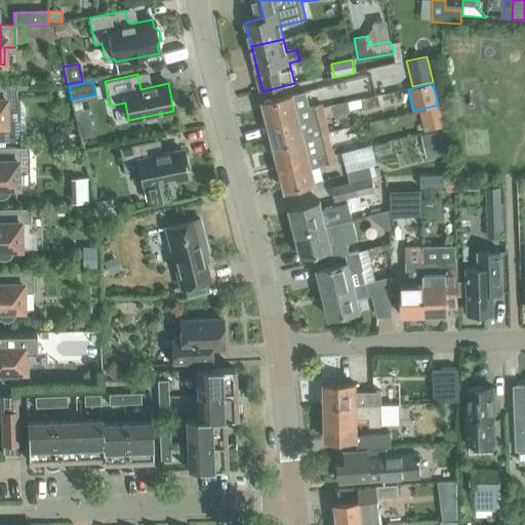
[(0,140),(6,142),(5,126),(5,109),(15,109),(15,103),(15,86),(0,86),(0,140)]
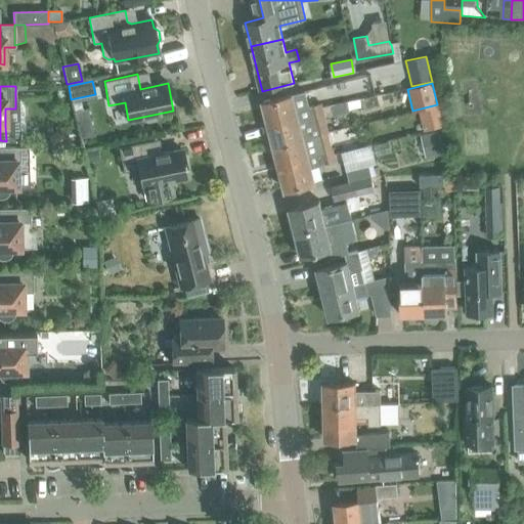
[(307,92),(293,95),(262,103),(268,125),(286,121),(286,124),(324,115),(319,97),(309,100),(307,92)]
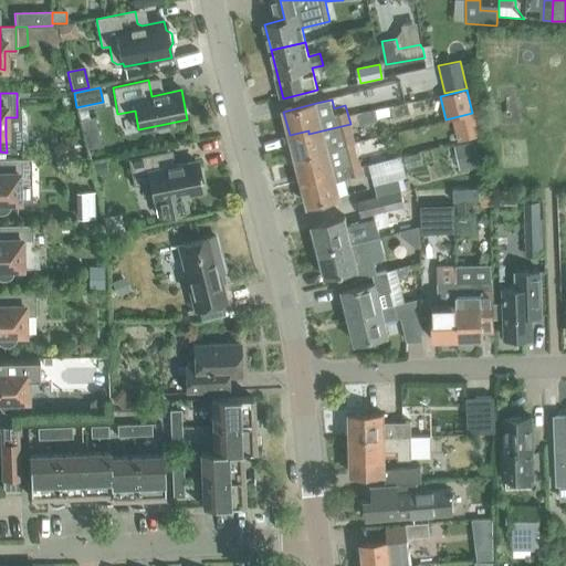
[(80,121),(88,118),(86,109),(77,112),(80,121)]
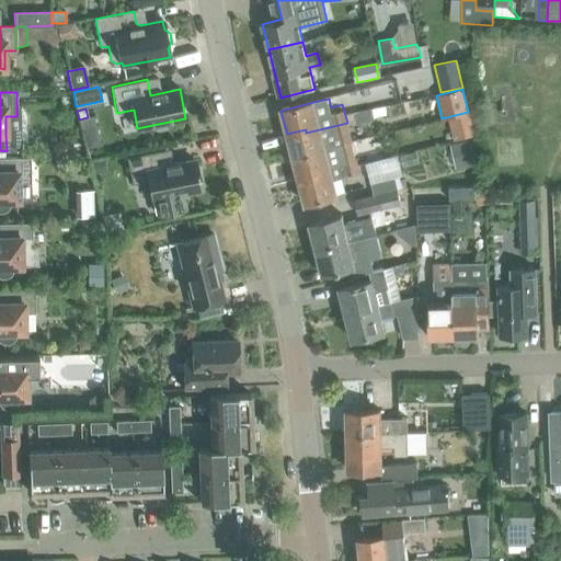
[(370,109),(354,113),(355,122),(373,117),(370,109)]
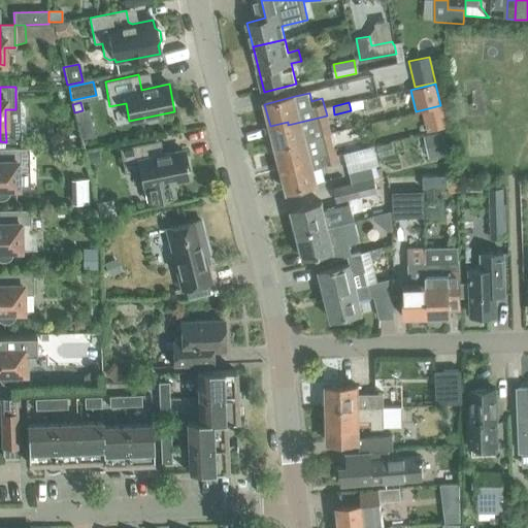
[(446,127),(441,107),(422,111),(426,132),(442,128),(446,127)]
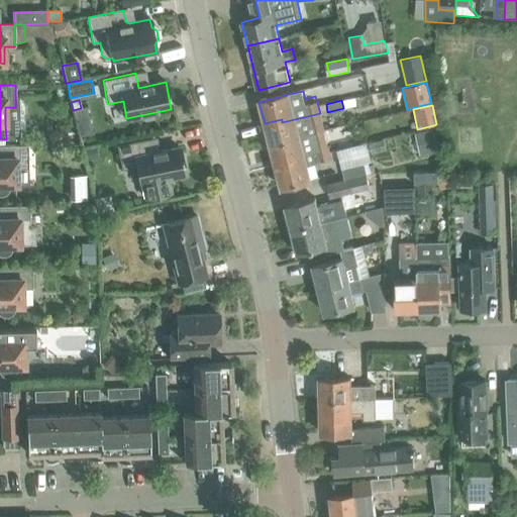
[(282,119),(265,123),(270,144),(300,137),(323,131),(324,130),(320,113),(282,122),(282,119)]
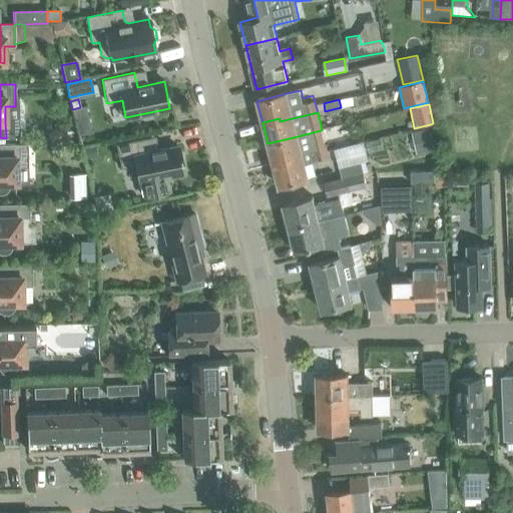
[(434,150),(430,131),(429,128),(413,131),(418,154),(431,151),(434,150)]
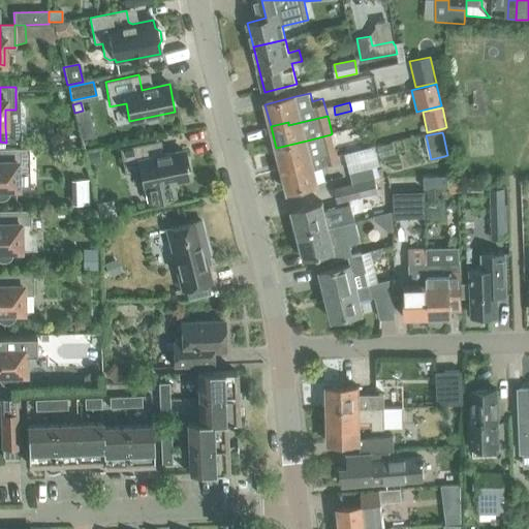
[(331,134),(307,141),(276,148),(281,169),(299,165),(298,161),(336,152),(336,150),(335,151),(331,134)]
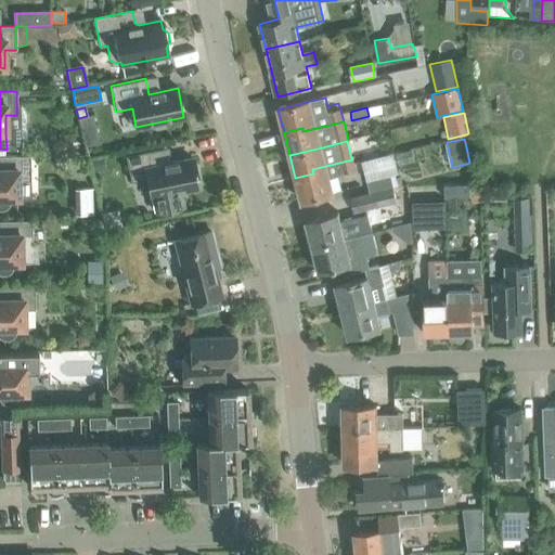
[(67,142),(67,154),(79,154),(79,142),(67,142)]
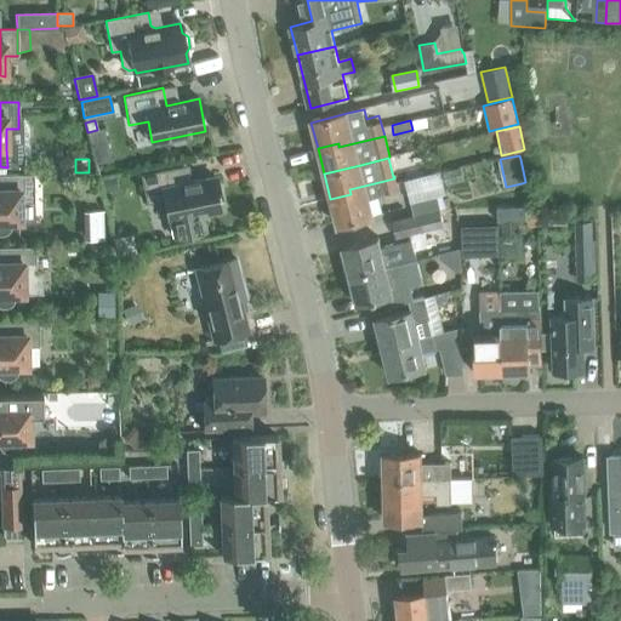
[(164,200),(171,238),(205,231),(201,214),(222,210),(215,177),(183,184),(180,167),(140,175),(146,204),(164,200)]
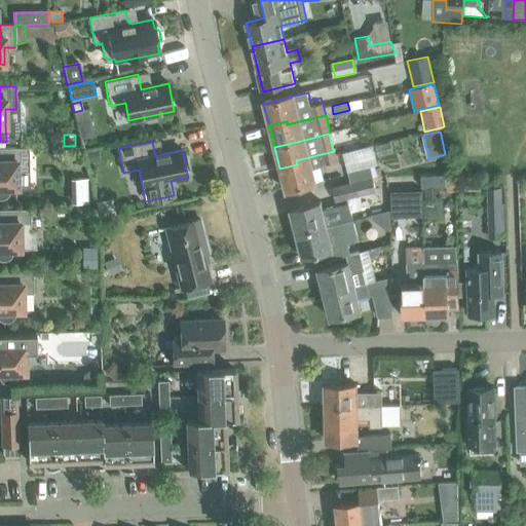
[(0,197),(2,197),(6,195),(7,192),(7,188),(17,187),(28,187),(28,171),(27,148),(0,148),(0,197)]
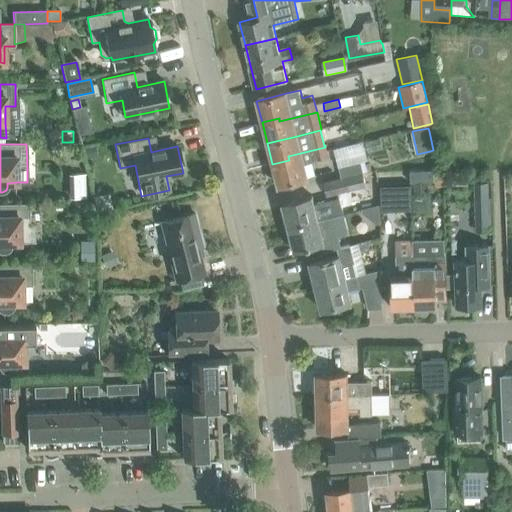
[(95,146),(84,148),(86,159),(97,157),(95,146)]
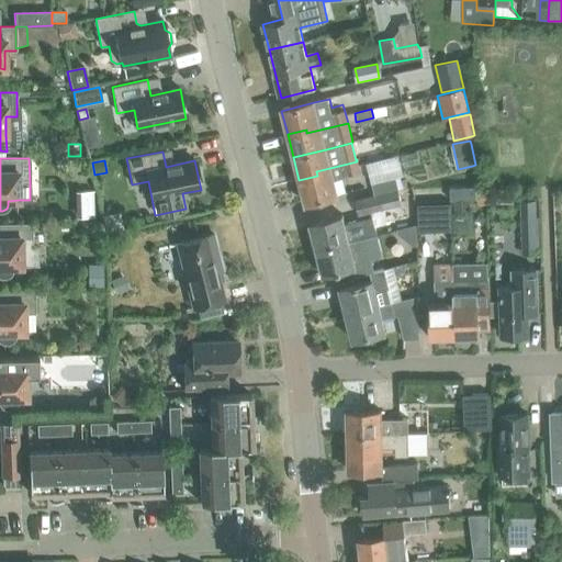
[(317,176),(299,180),(305,204),(338,195),(334,180),(348,177),(347,175),(360,171),(357,161),(316,171),(317,176)]
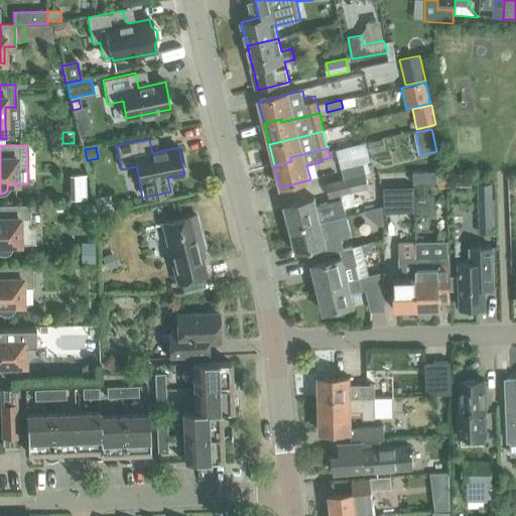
[(364,162),(342,167),(345,179),(367,174),(364,162)]
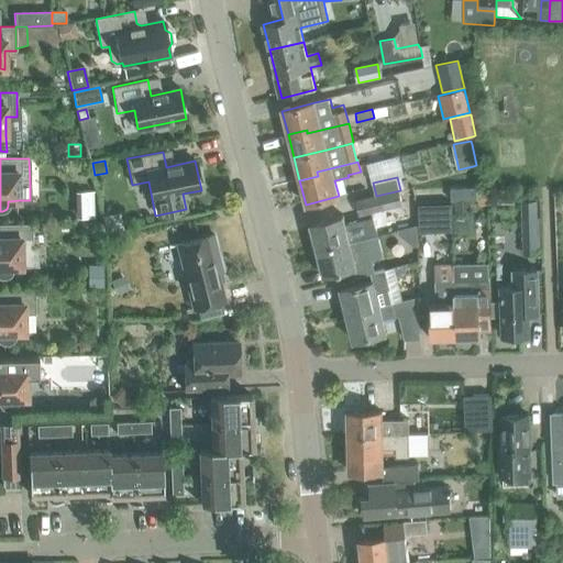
[(451,201),(477,200),(477,187),(451,188),(451,201)]
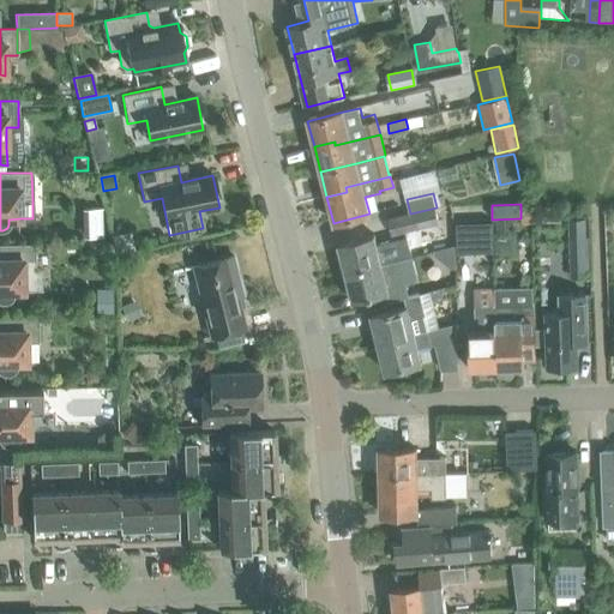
[(410,214),(389,220),(392,235),(440,223),(437,208),(410,214)]
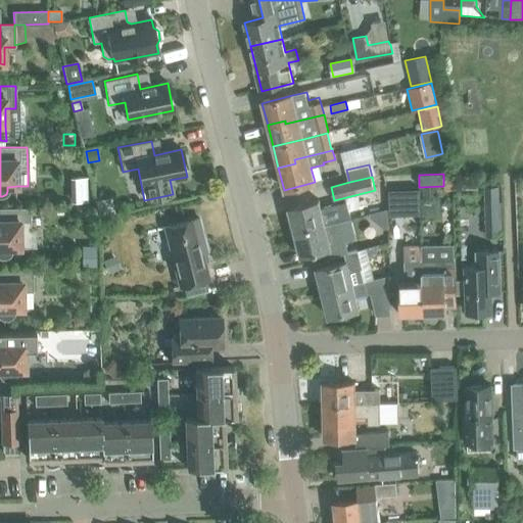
[(497,205),(496,184),(484,185),(485,206),(497,205)]
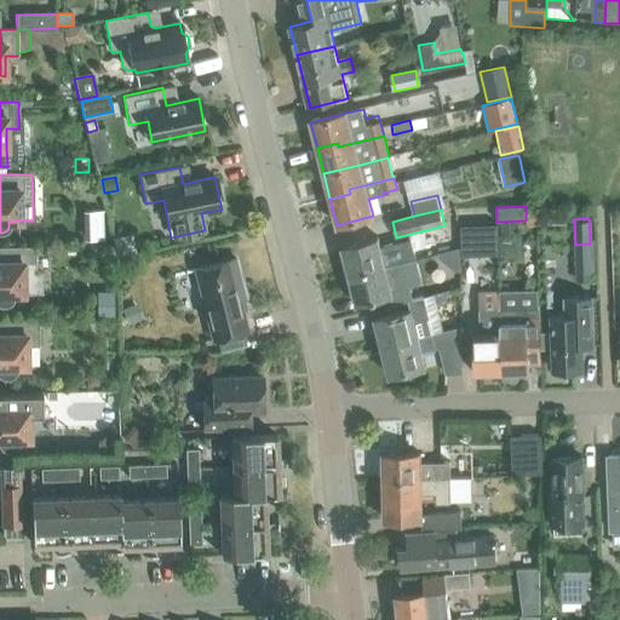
[(509,222),(498,222),(498,235),(510,235),(509,222)]
